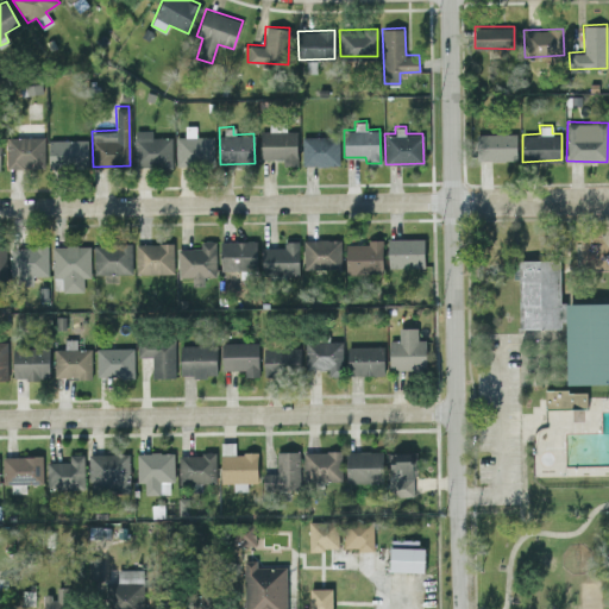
[(133,165),(171,167),(173,137),(151,136),(151,130),(135,129),(133,165)]
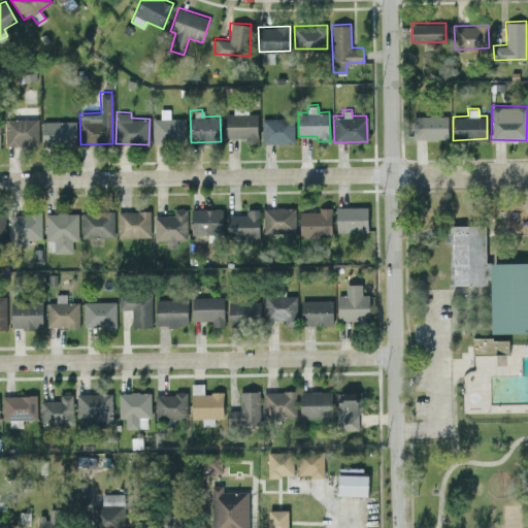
[(258,112),(226,111),(225,137),(257,138),(258,112)]
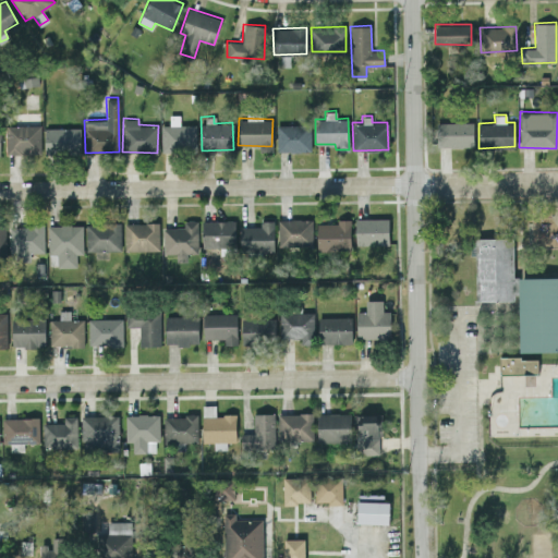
[(437,145),(473,146),(473,122),(437,121),(437,145)]
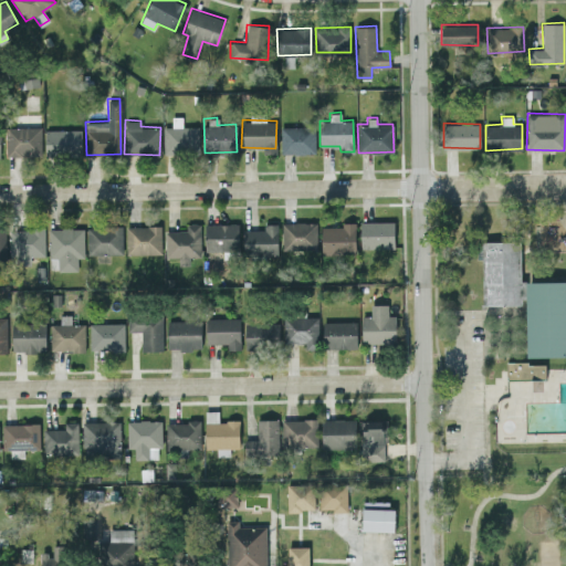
[(41,155),(41,126),(6,126),(6,156),(41,155)]
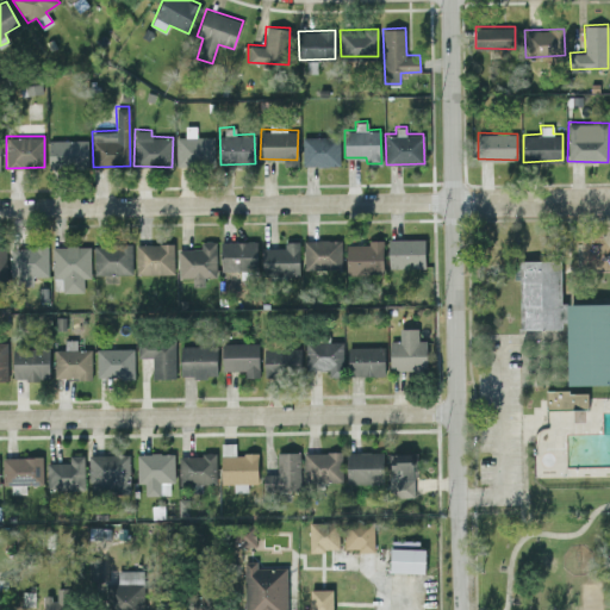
[(213,165),(213,136),(176,136),(176,165),(213,165)]
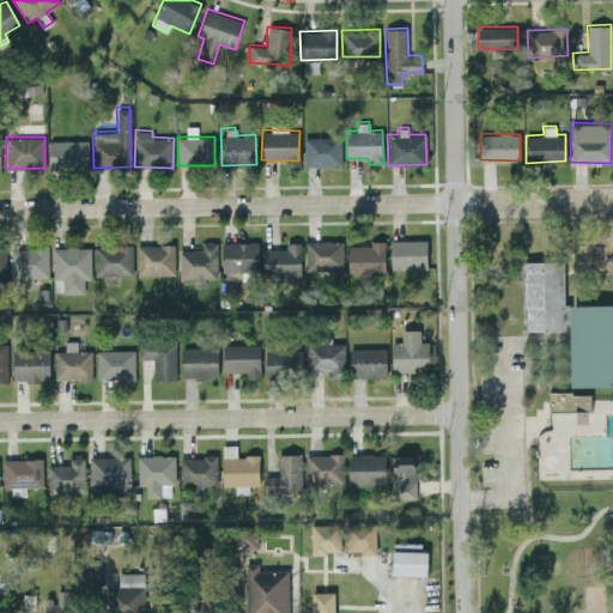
[(304,137),(304,165),(341,167),(341,137),(304,137)]
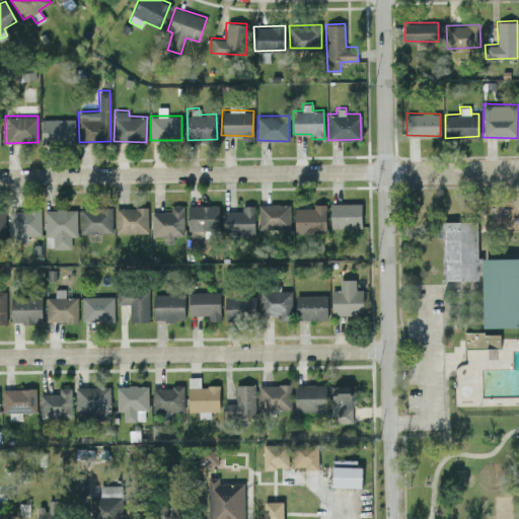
[(75,118),(42,119),(42,143),(75,142),(75,118)]
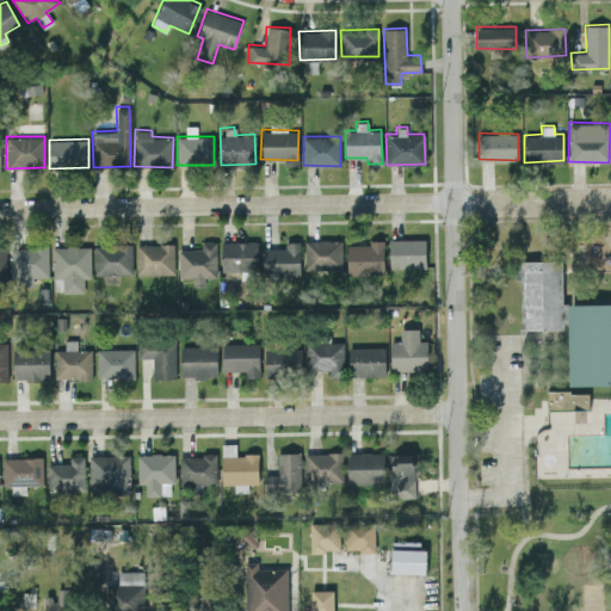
[(425,238),(388,239),(389,269),(426,267),(425,238)]
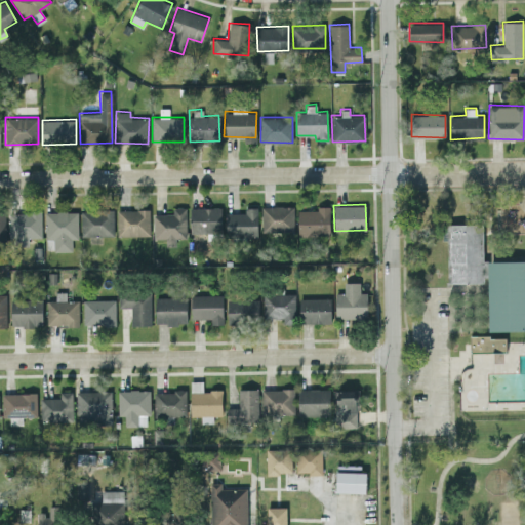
[(293,231),(294,206),(261,205),(261,230),(293,231)]
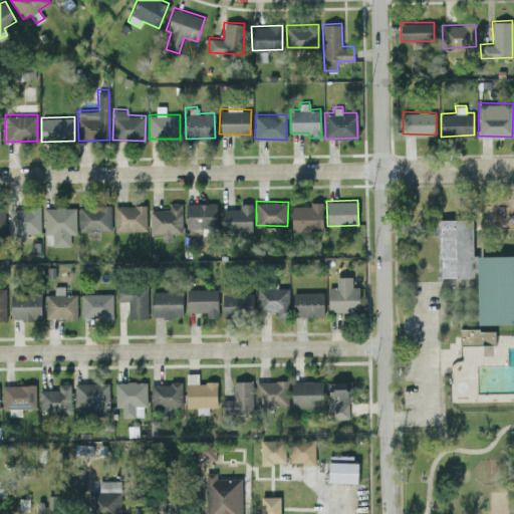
[(151,233),(162,232),(162,240),(172,240),(172,232),(182,232),(182,202),(169,203),(169,209),(150,209),(151,233)]
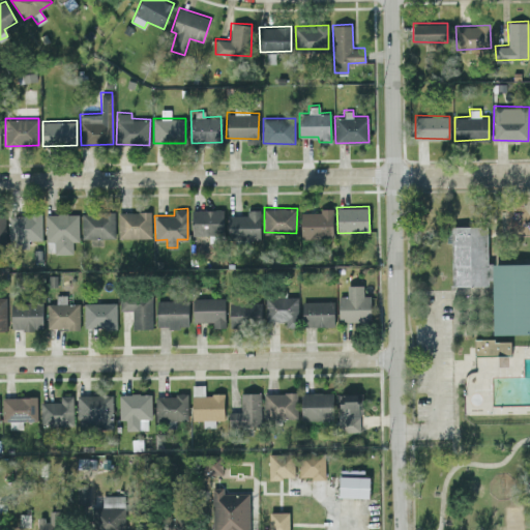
[(223,208),(192,209),(193,234),(224,233),(223,208)]
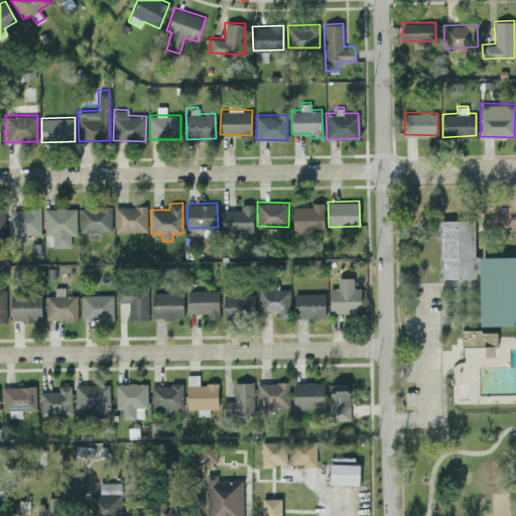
[(222,209),(223,232),(253,231),(253,203),(241,204),(241,209),(222,209)]
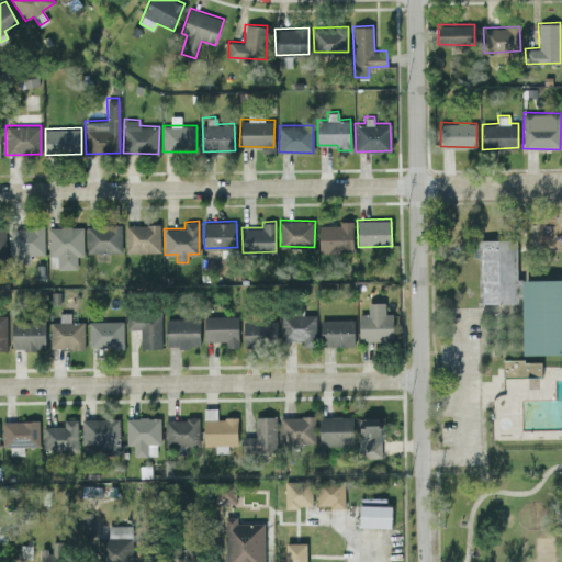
[(318,223),(319,251),(352,251),(352,222),(318,223)]
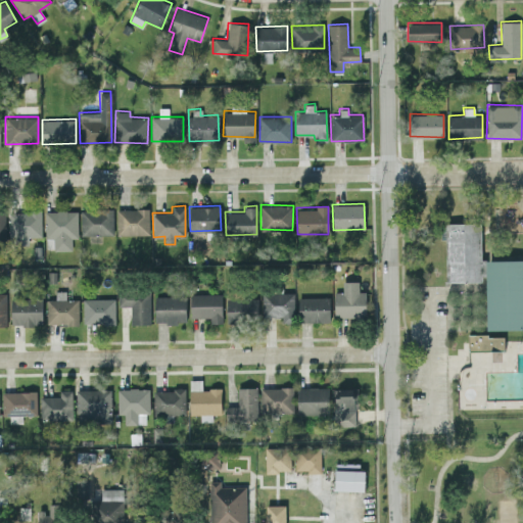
[(80,234),(112,235),(113,208),(81,208),(80,234)]
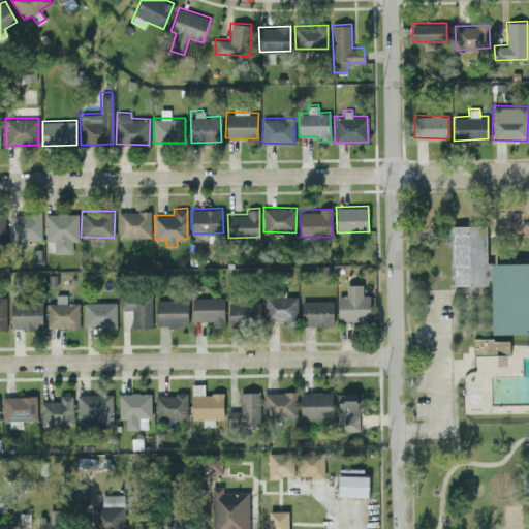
[(118,237),(151,237),(150,211),(118,211),(118,237)]
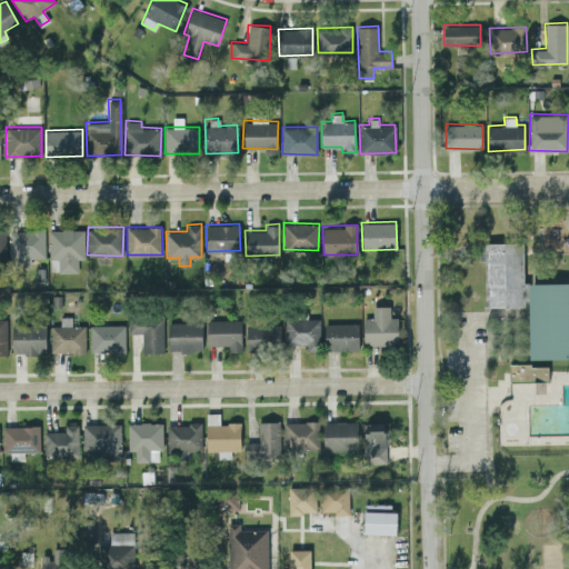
[(59,272),(78,271),(78,258),(85,258),(83,228),(48,229),(49,258),(58,258),(59,272)]
